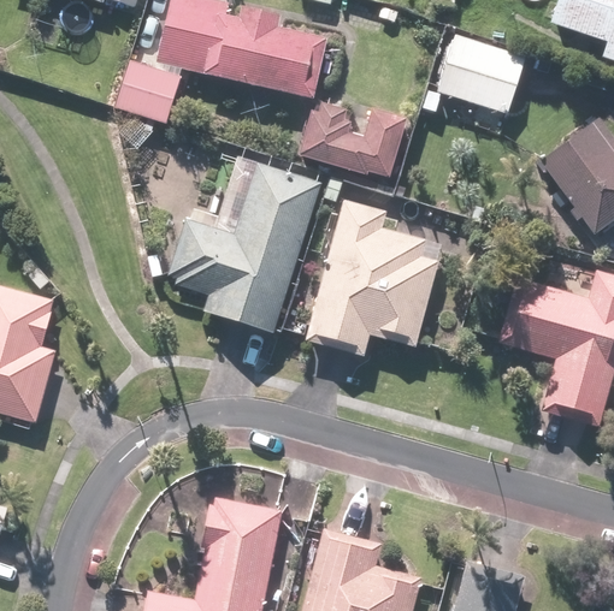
[(171,0),(158,57),(317,94),(330,34),(279,22),(283,10),(244,1),(242,12),(228,9),(230,0),(171,0)]
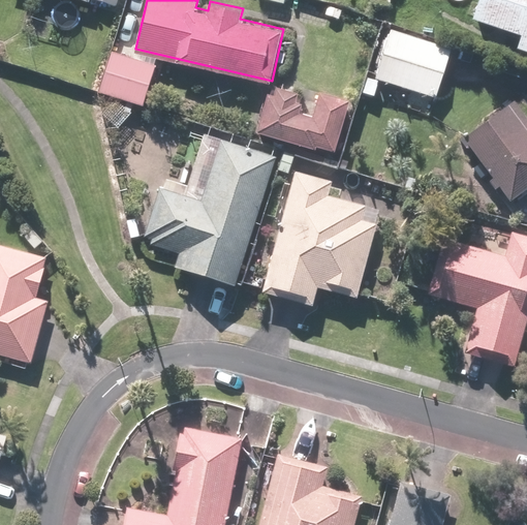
[(478,0),(472,23),(518,36),(513,53),(526,56),(526,0),(478,0)]
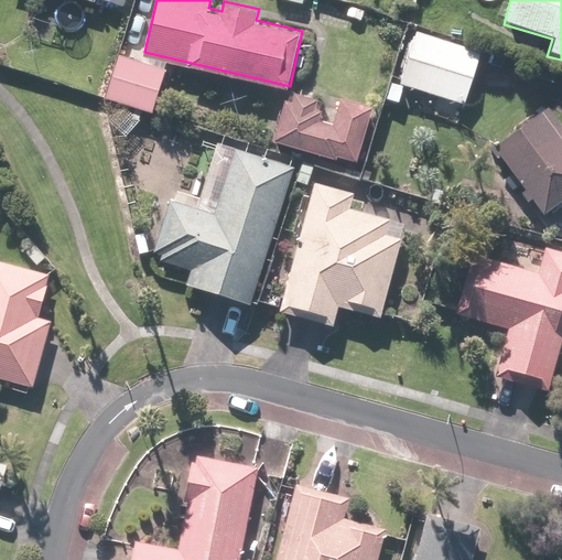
[(418,29),(399,84),(463,106),(482,51),(418,29)]
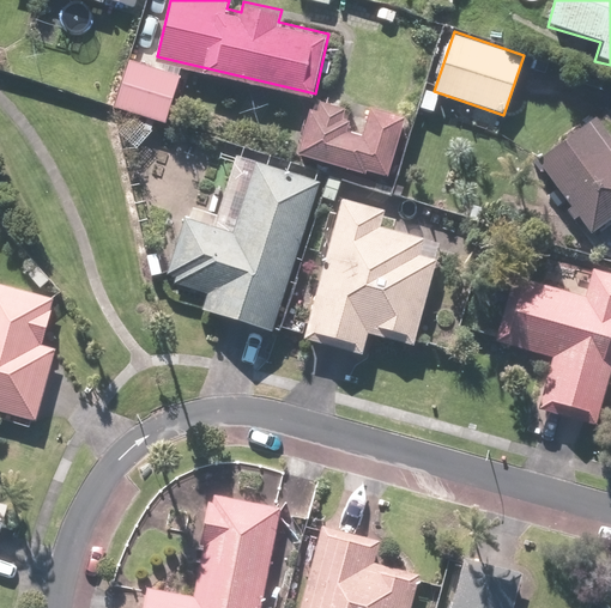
[(183,71),(132,55),(116,102),(168,119),(183,71)]
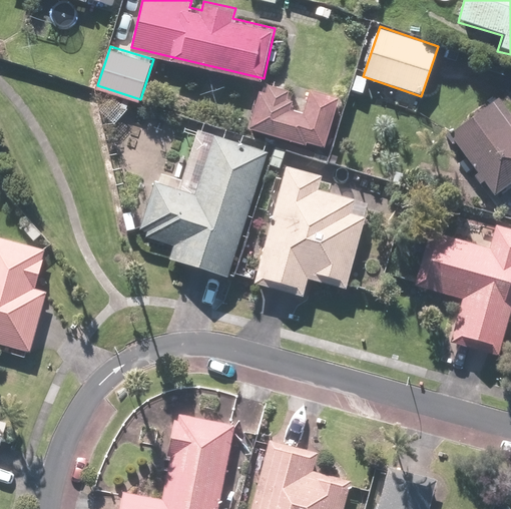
[(285,109),(290,92),(259,84),(246,129),(322,149),(336,98),(308,91),(302,114),(285,109)]
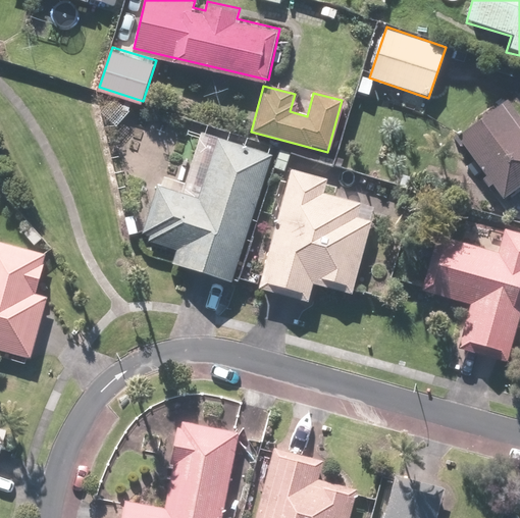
[(519,116),(505,98),(457,138),(506,197),(519,185),(519,116)]
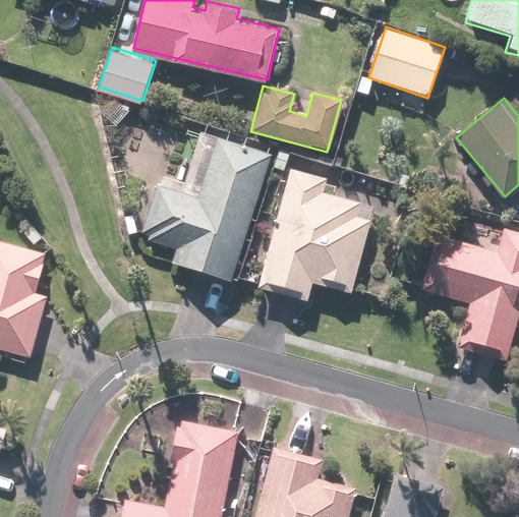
[(217,135),(197,197),(157,185),(142,232),(151,235),(149,240),(175,248),(171,264),(233,283),(273,154),(217,135)]
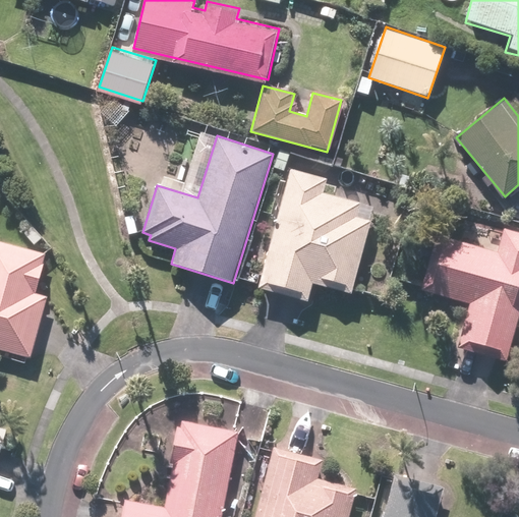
[(327,176),(288,168),(266,274),(282,277),(279,293),(307,299),(311,283),(353,292),(371,205),(323,194),(327,176)]
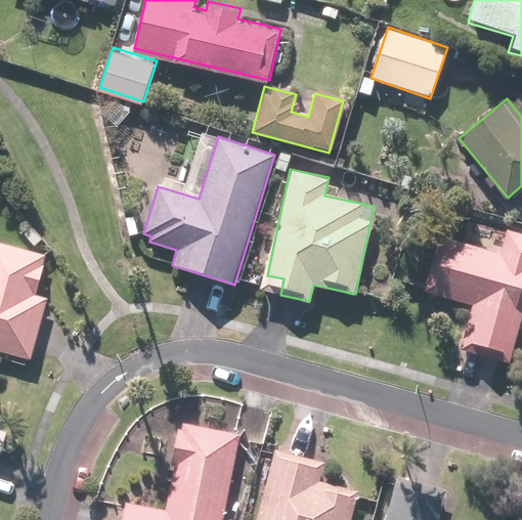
[(510,361),(521,318),(521,232),(492,225),(486,248),(438,234),(423,292),(467,304),(455,346),(510,361)]
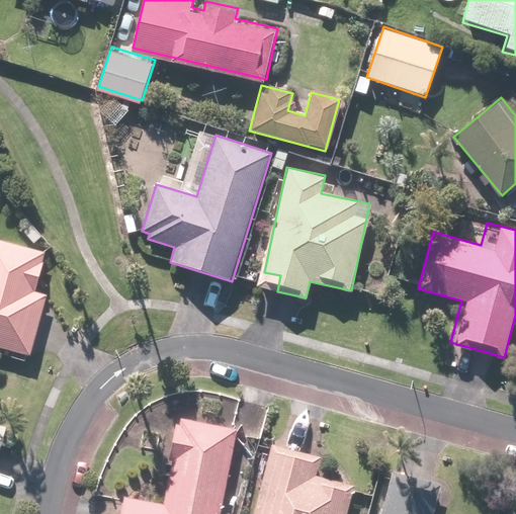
[(48,248),(0,235),(0,343),(32,352),(49,290),(36,287),(48,248)]
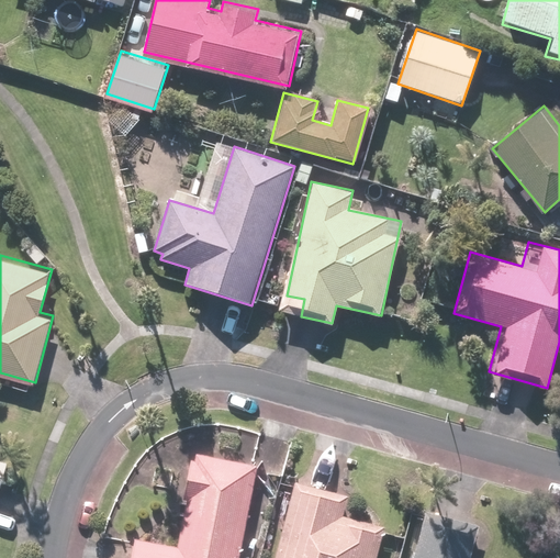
[(238,557),(256,461),(193,449),(175,547),(132,539),(129,557),(238,557)]
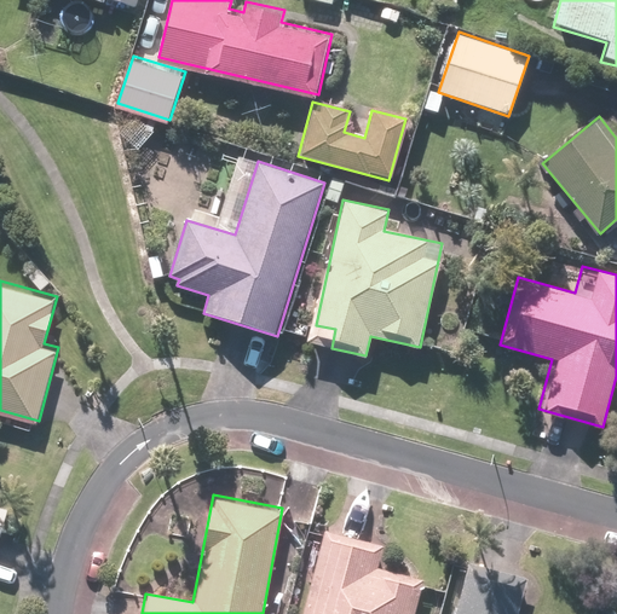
[(384,543),(324,527),(300,613),(411,613),(422,577),(378,566),(384,543)]
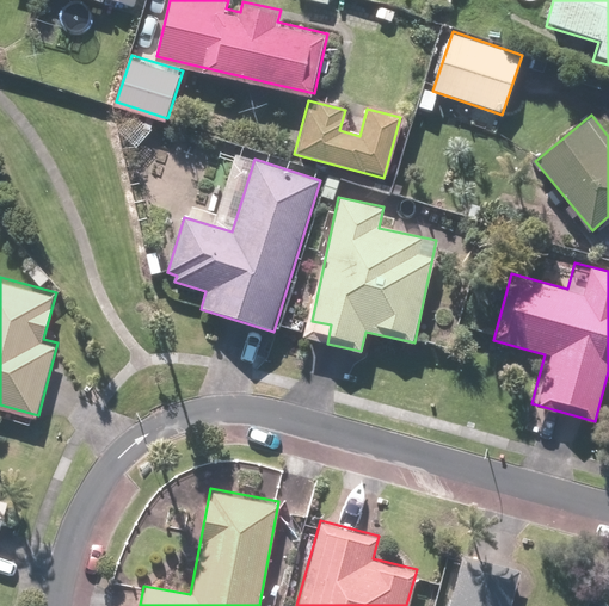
[(509,605),(520,568),(461,552),(447,605),(509,605)]
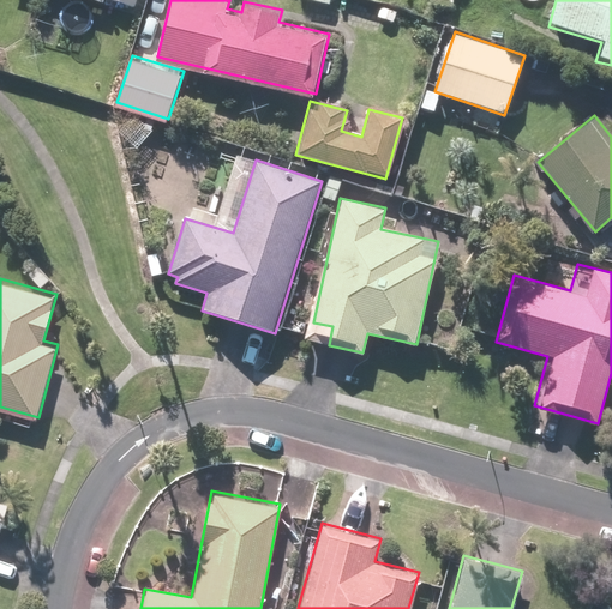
All buildings are outlined.
